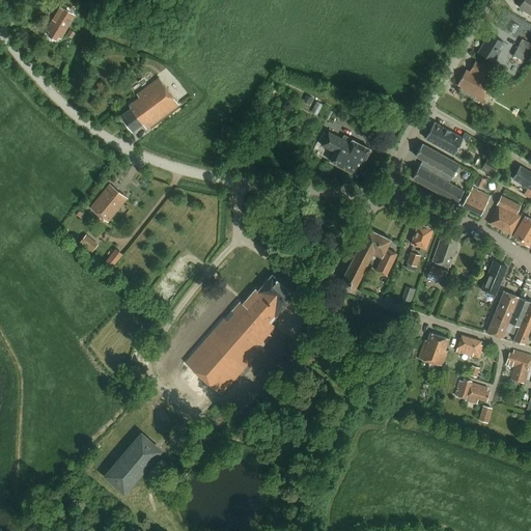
[(530,0),(523,0),(518,9),(530,17),(530,0)]
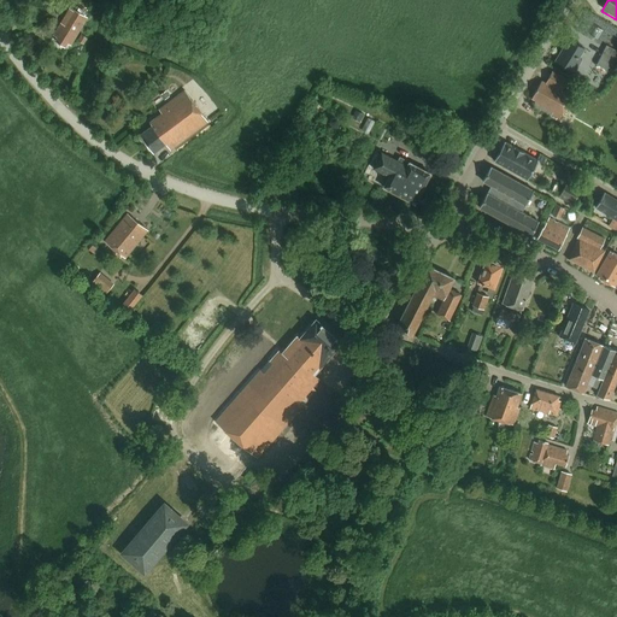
[(53,35),(58,37),(56,42),(65,47),(68,43),(71,46),(88,18),(70,7),(53,35)]
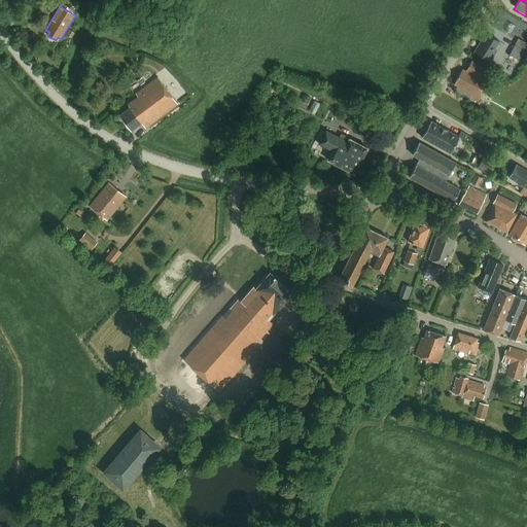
[(69,30),(66,35),(71,38),(74,33),(69,30)]
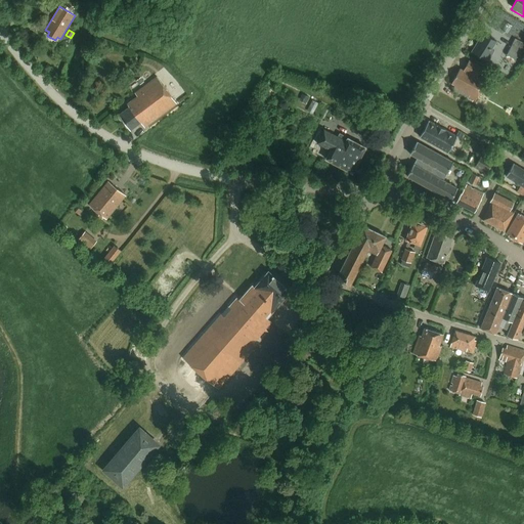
[(490,50),(495,41),(482,34),(472,53),(488,62),(494,52),(490,50)]
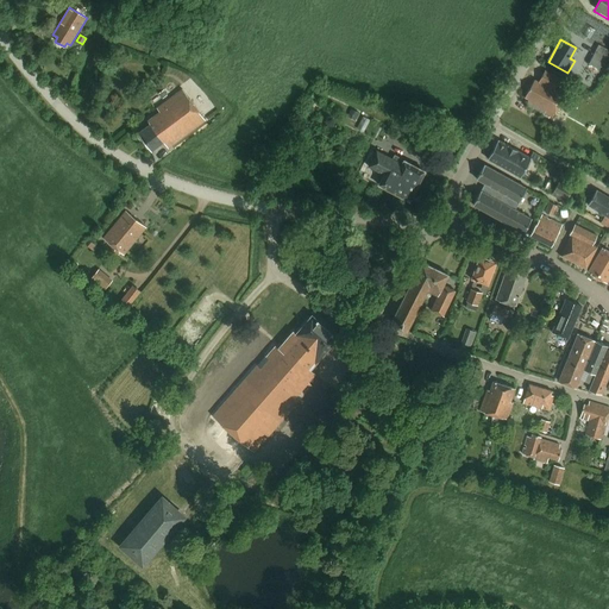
[(606,67),(608,58),(608,51),(597,46),(588,67),(600,71),(602,66),(606,67)]
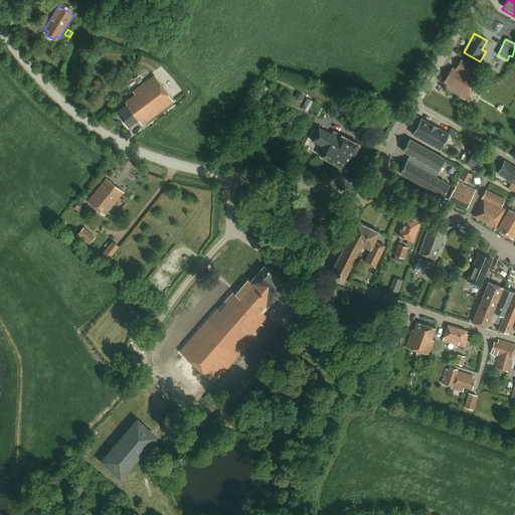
[(453,69),(448,76),(472,91),(479,78),(470,74),(474,67),(461,60),(456,70),(453,69)]
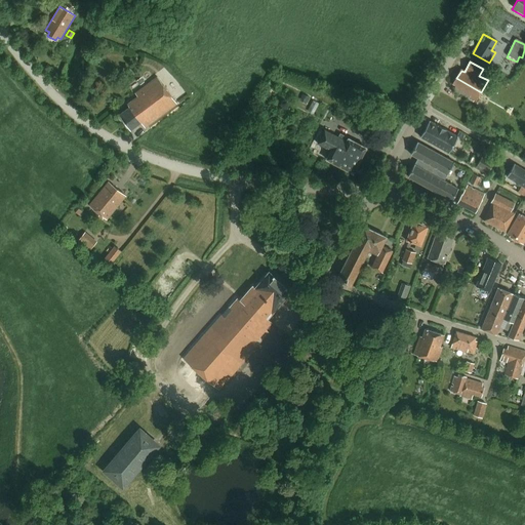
[(144,128),(176,105),(157,78),(135,93),(138,97),(127,105),(129,108),(119,115),(130,131),(140,124),(144,128)]
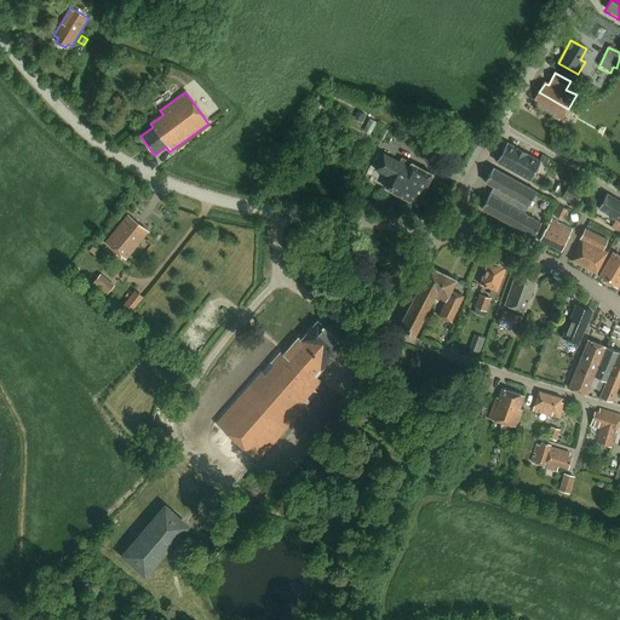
[(539,92),(534,102),(538,104),(535,108),(561,122),(568,109),(539,92)]
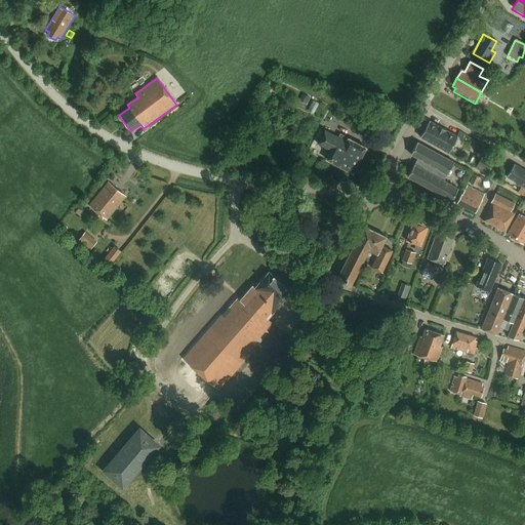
[(437,125),(430,121),(420,137),(449,153),(458,137),(447,130),(438,124),(437,125)]
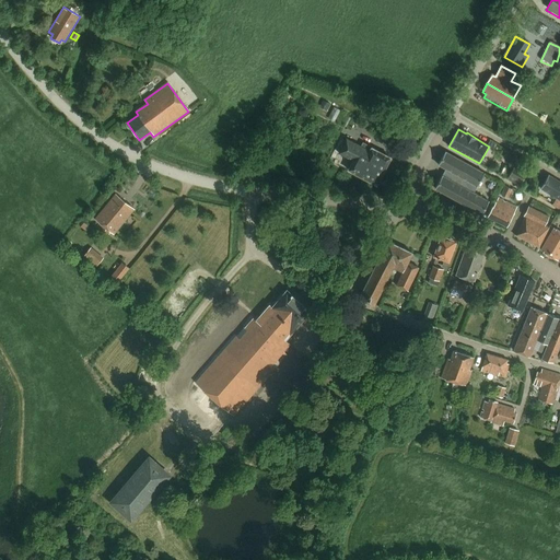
[(377,185),(392,158),(371,147),(369,150),(346,138),(338,153),(352,161),(348,170),(377,185)]
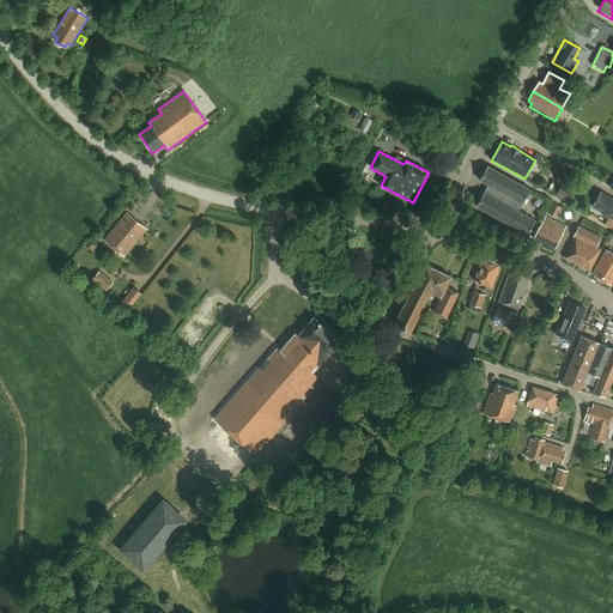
[(487,186),(475,207),(475,208),(477,207),(526,236),(534,223),(534,222),(533,223),(517,213),(529,192),(528,192),(487,168),(479,182),(480,182),(487,186)]
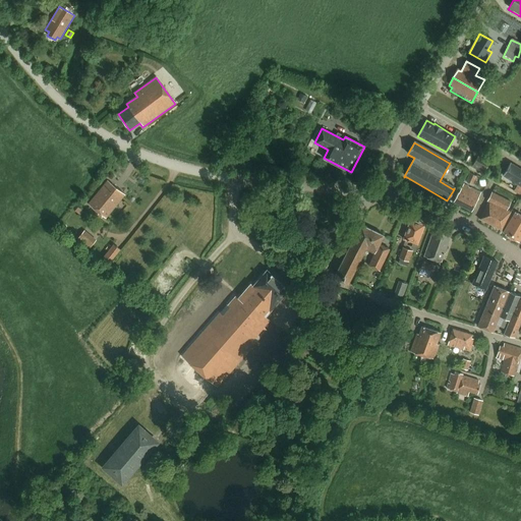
[(474,155),(479,149),(474,146),(470,153),(474,155)]
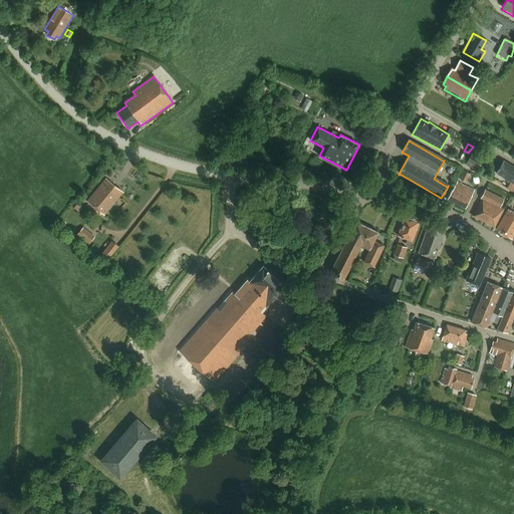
[(471,153),(465,166),(477,172),(483,159),(480,157),(483,151),(476,147),(473,153),(471,153)]
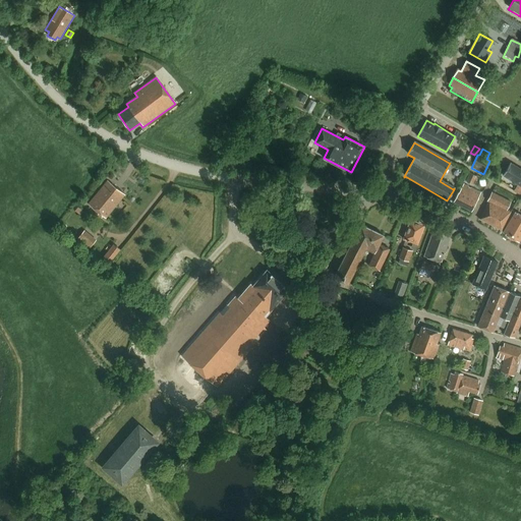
[(503,175),(520,186),(520,168),(511,162),(503,175)]
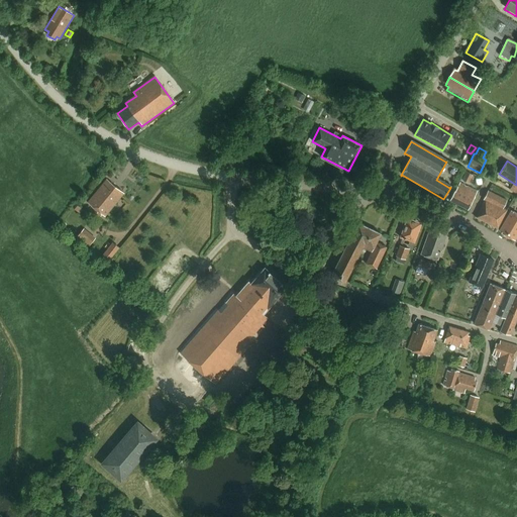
[(474,176),(467,173),(462,180),(470,184),(474,176)]
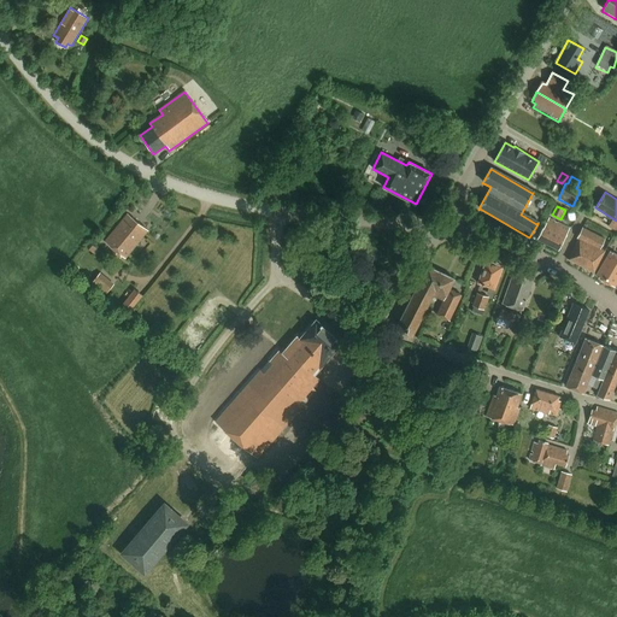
[(124,259),(147,231),(127,215),(104,242),(124,259)]
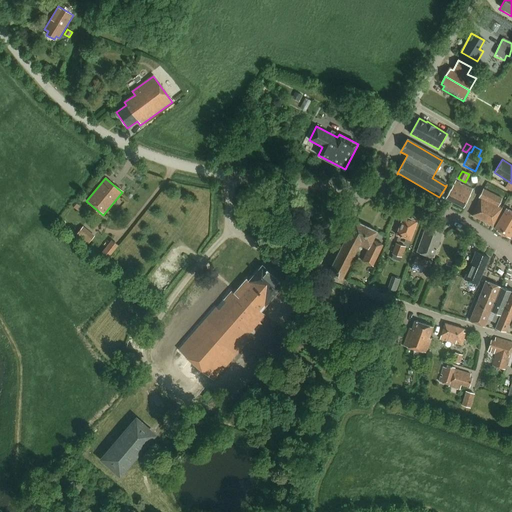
[(462,208),(472,189),(456,181),(446,200),(462,208)]
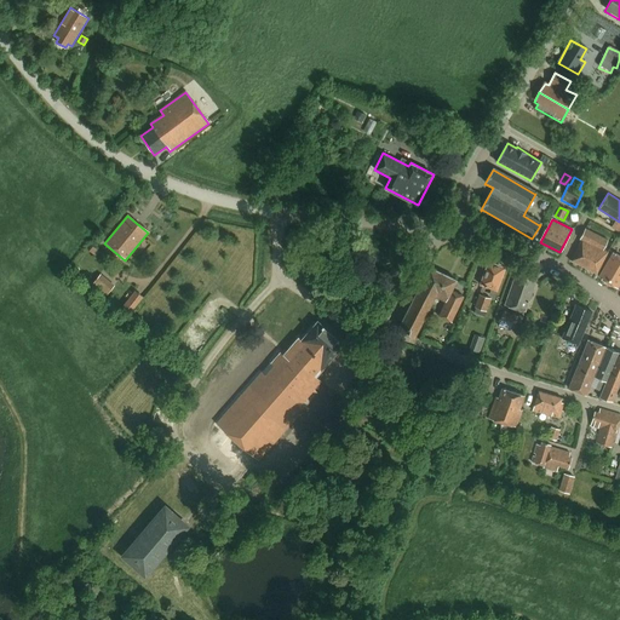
[(603,252),(608,241),(584,229),(579,240),(581,241),(570,262),(596,275),(607,253),(603,252)]
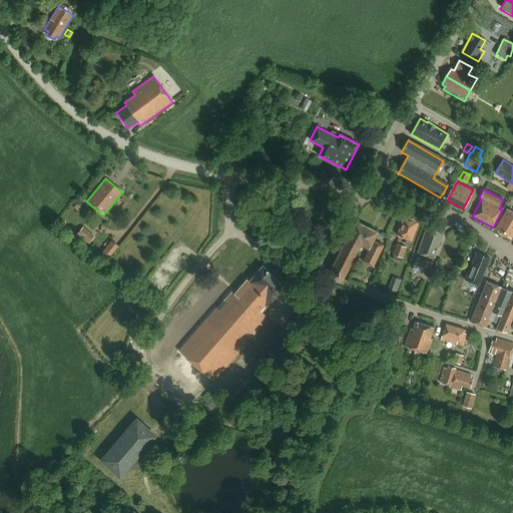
[(509,238),(512,231),(512,213),(506,209),(495,230),(509,238)]
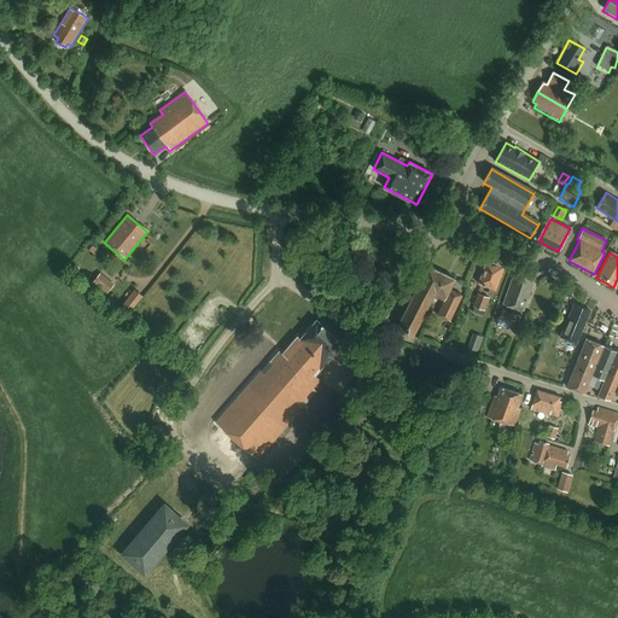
[(491,297),(502,267),(485,261),(477,284),(490,289),(488,296),(491,297)]
